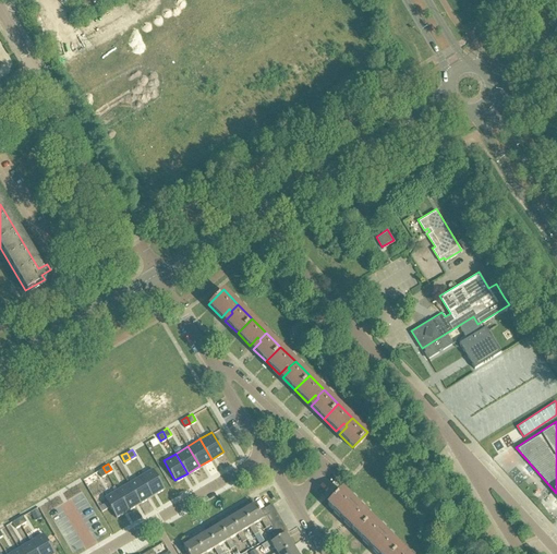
[(103,467),(97,470),(100,476),(106,472),(103,467)]
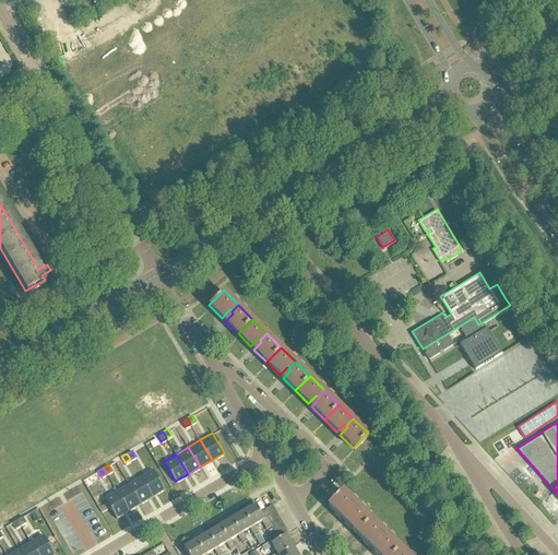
[(152,468),(140,475),(152,495),(164,488),(152,468)]
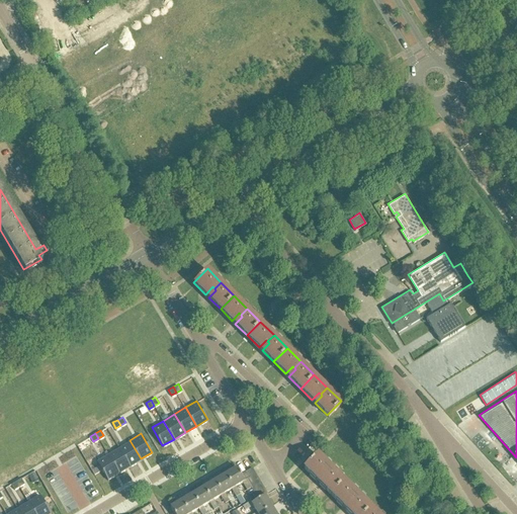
[(130,440),(118,447),(130,465),(141,458),(130,440)]
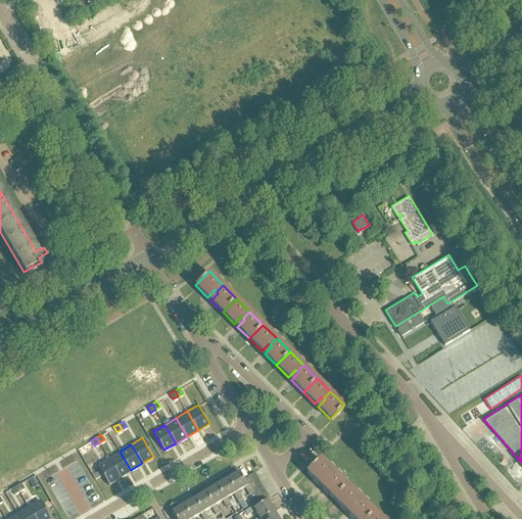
[(120,452),(108,458),(120,476),(131,470),(120,452)]
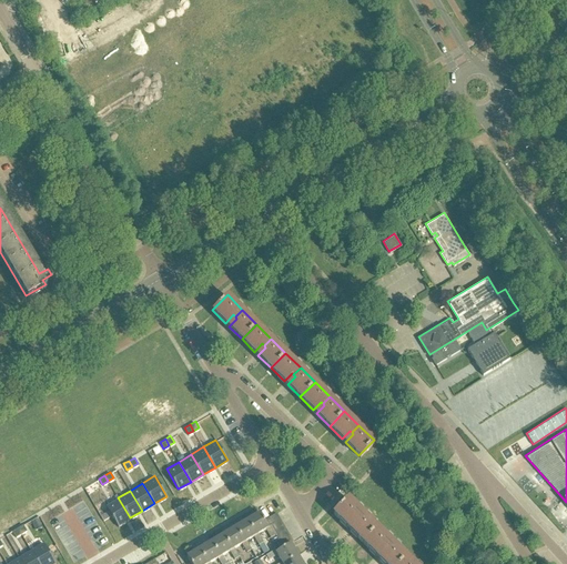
[(118,497),(105,505),(118,525),(130,517),(118,497)]
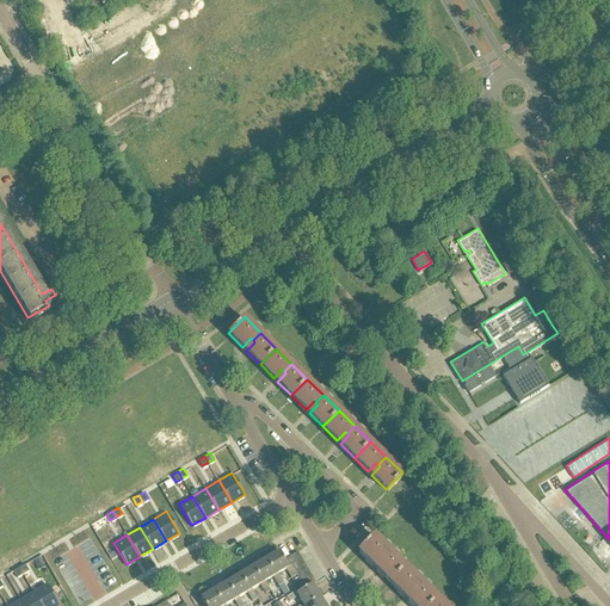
[(382,557),(389,550),(374,535),(357,550),(371,564),(380,556),(382,557)]
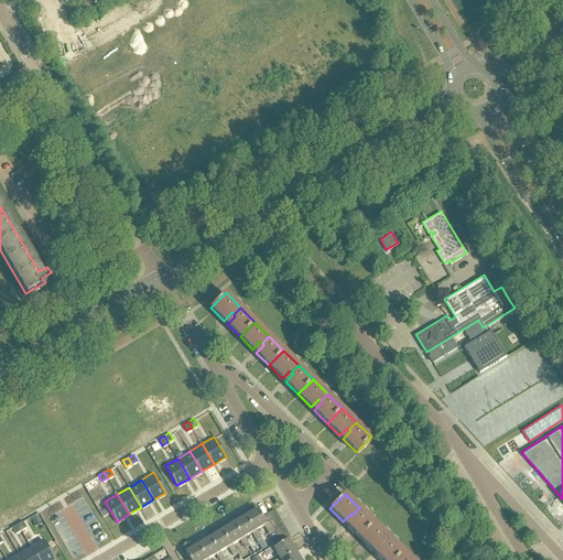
[(266,520),(262,514),(260,515),(256,507),(244,515),(252,529),(255,528),(262,524),(268,531),(271,529),(269,526),(266,520)]
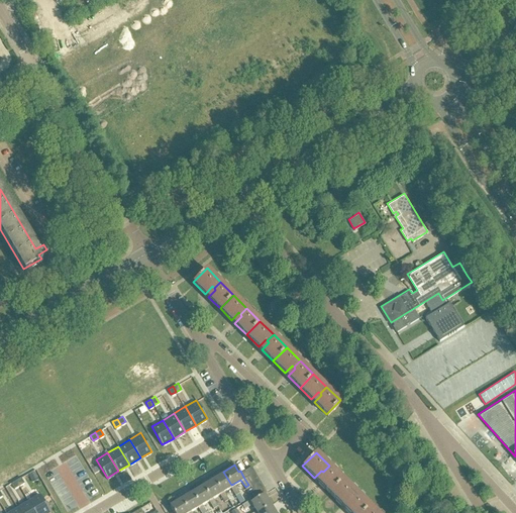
[(250,465),(240,471),(243,477),(253,471),(250,465)]
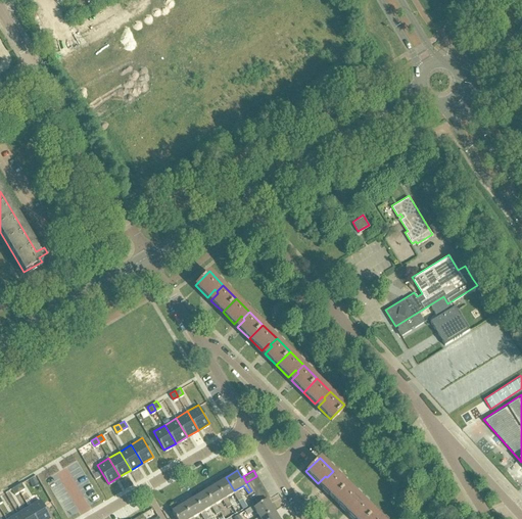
[(333,498),(346,484),(333,471),(327,477),(329,479),(322,486),(333,498)]
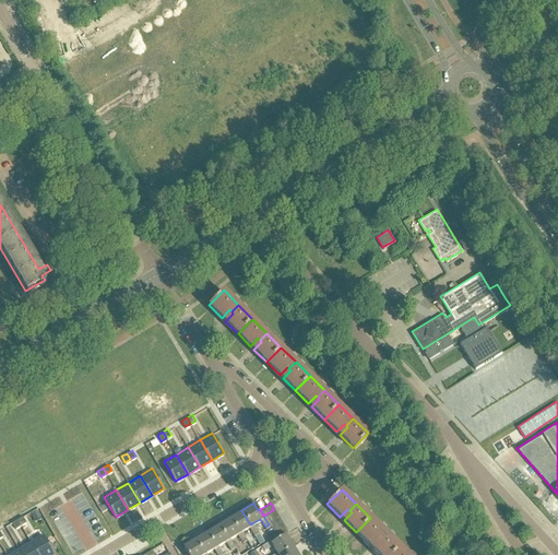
[(266,521),(277,515),(274,509),(263,516),(266,521)]
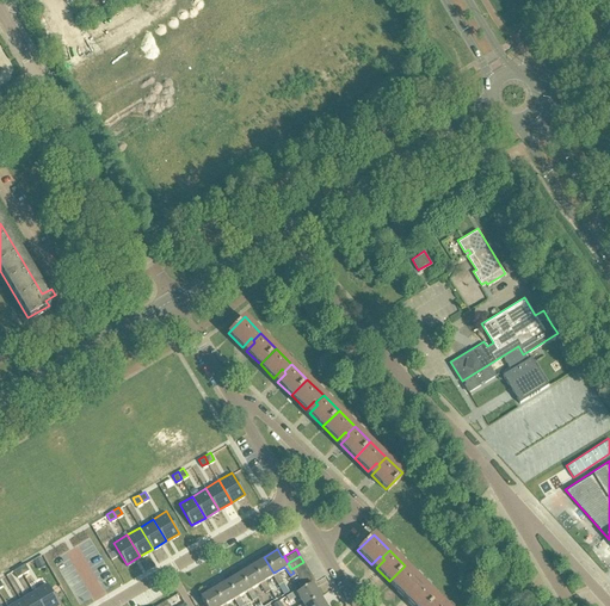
[(282,581),(276,572),(273,573),(264,557),(251,564),(260,581),(263,579),(271,574),(277,583),(282,581)]
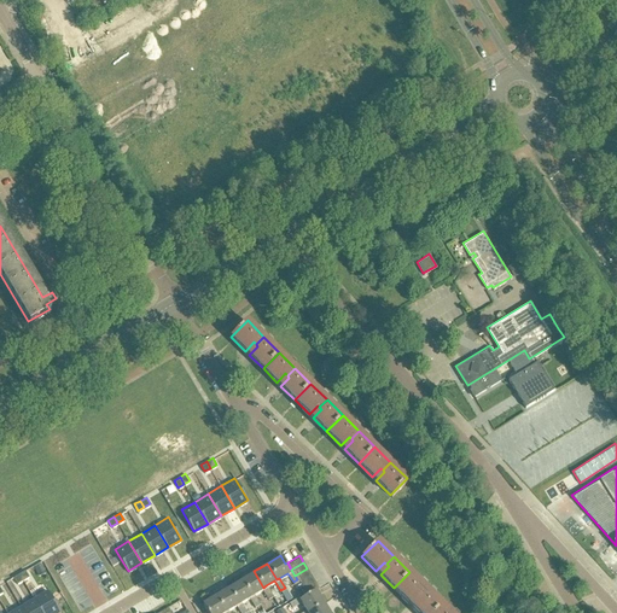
[(24,568),(18,572),(23,579),(29,576),(24,568)]
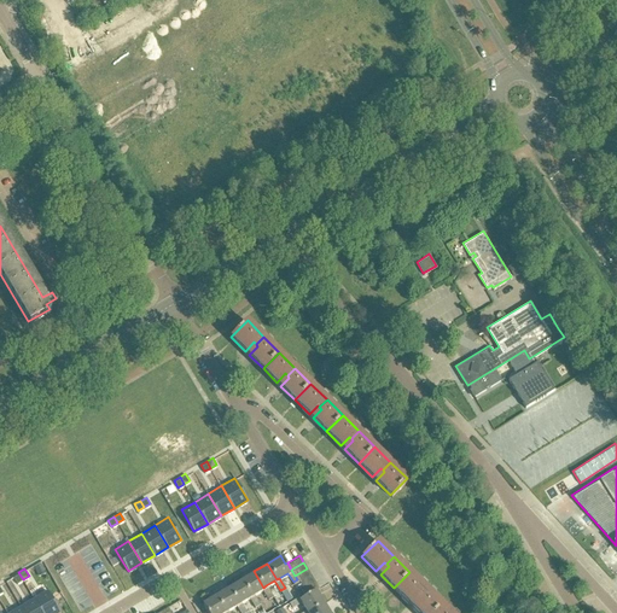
[(298,582),(310,574),(307,568),(295,576),(297,579),(298,582)]
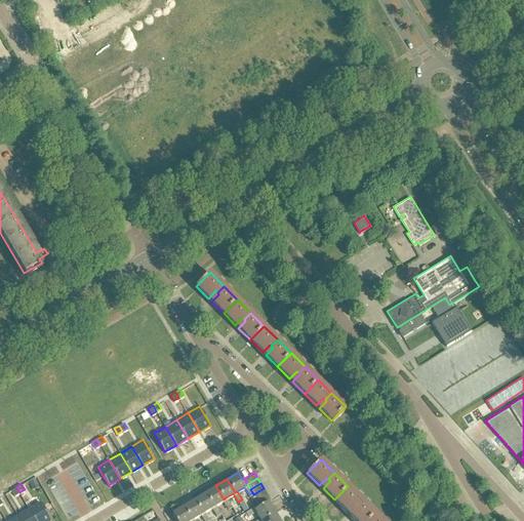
[(231,506),(226,497),(224,499),(215,485),(204,492),(213,506),(215,505),(222,501),(227,508),(231,506)]
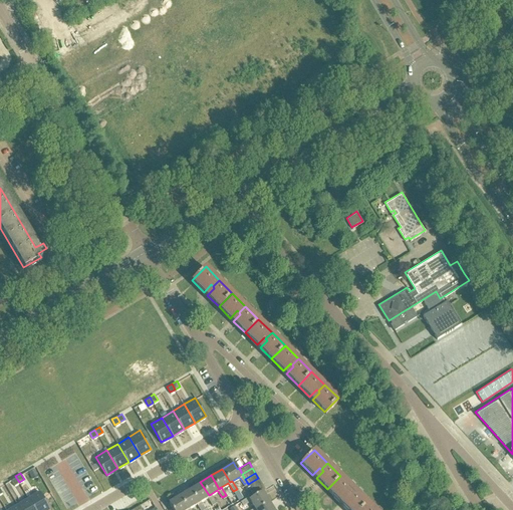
[(15,476),(11,479),(14,484),(19,482),(15,476)]
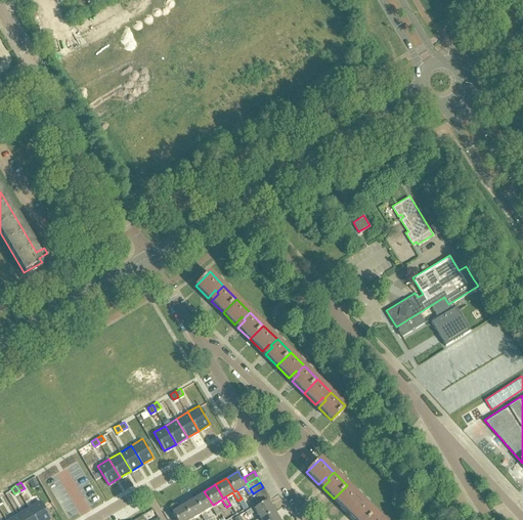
[(354,505),(361,499),(347,485),(334,499),(346,511),(353,504),(354,505)]
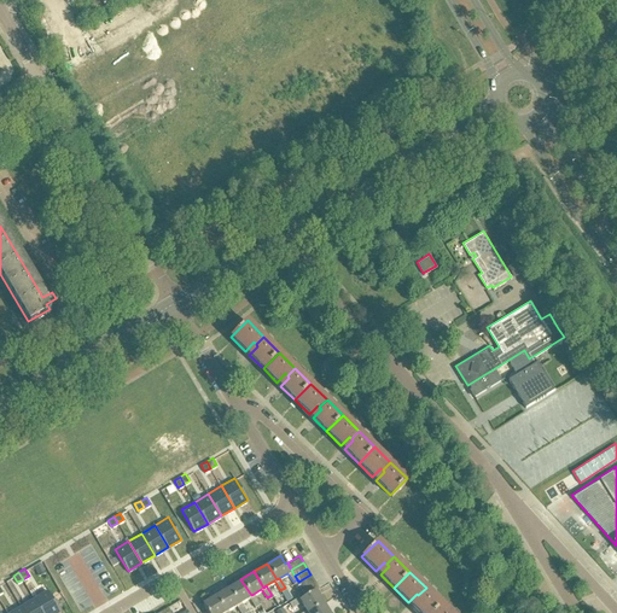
[(302,587),(314,581),(310,574),(298,582),(302,587)]
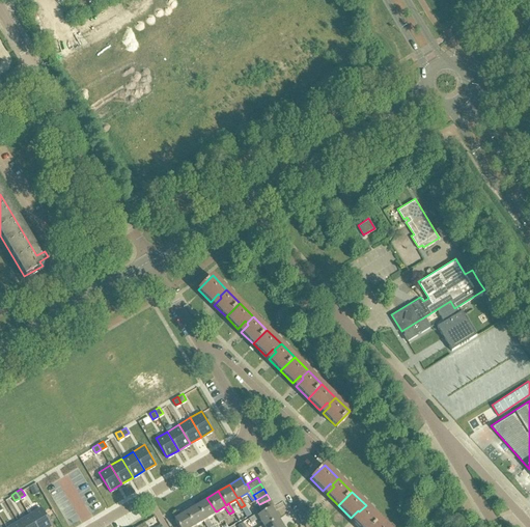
[(222,518),(218,510),(216,511),(206,498),(196,504),(204,519),(206,517),(214,512),(218,521),(222,518)]
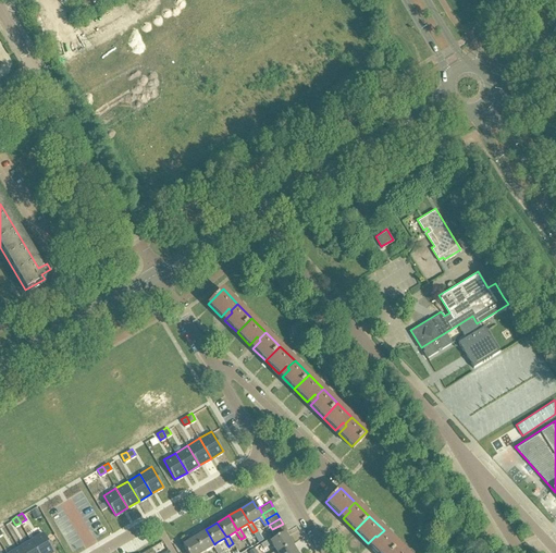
[(275,536),(283,531),(286,529),(283,524),(272,529),(275,536)]
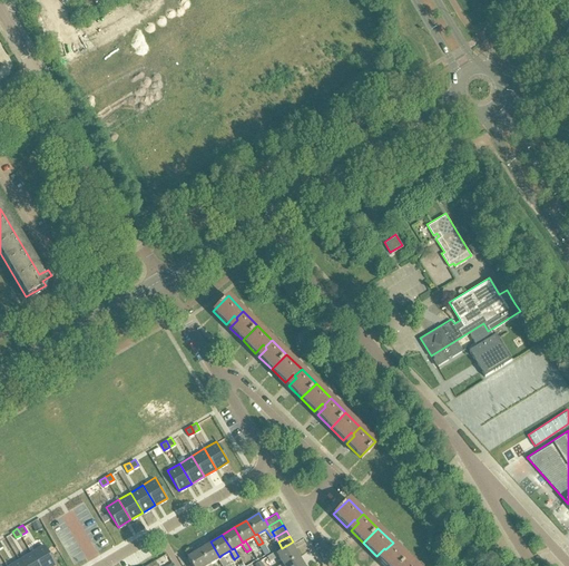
[(222,565),(226,564),(222,555),(219,557),(211,542),(198,548),(207,564),(209,563),(217,558),(222,565)]
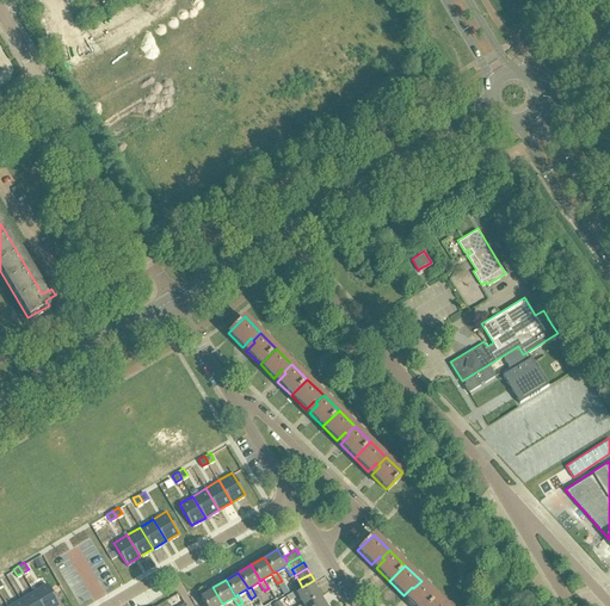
[(413,605),(426,605),(437,597),(421,581),(413,588),(416,591),(407,599),(413,605)]
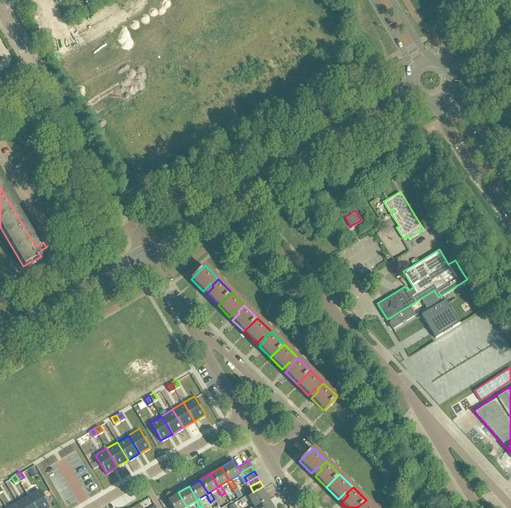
[(39,488),(28,494),(35,507),(46,507),(49,506),(39,488)]
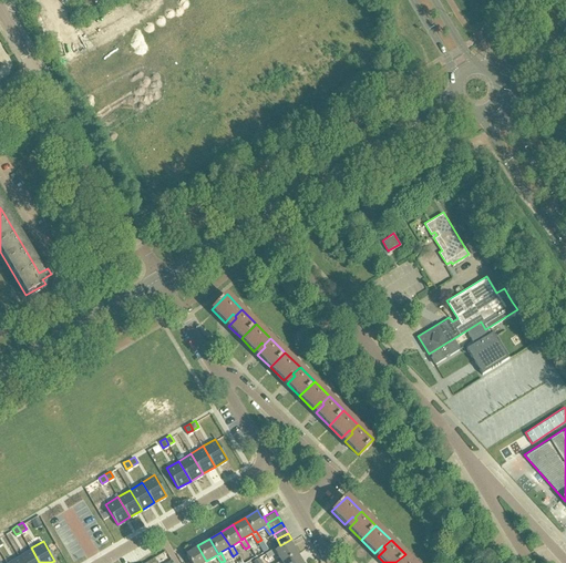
[(288,541),(280,545),(274,549),(273,546),(264,552),(266,556),(275,551),(279,559),(280,561),(296,553),(288,541)]
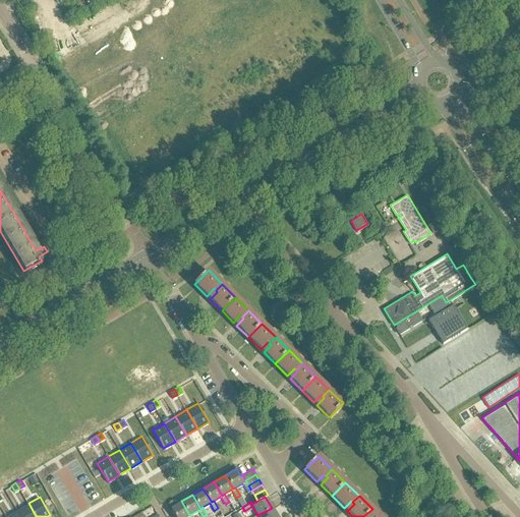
[(192,516),(191,514),(189,515),(181,501),(170,508),(175,516),(185,516),(187,516),(192,516)]
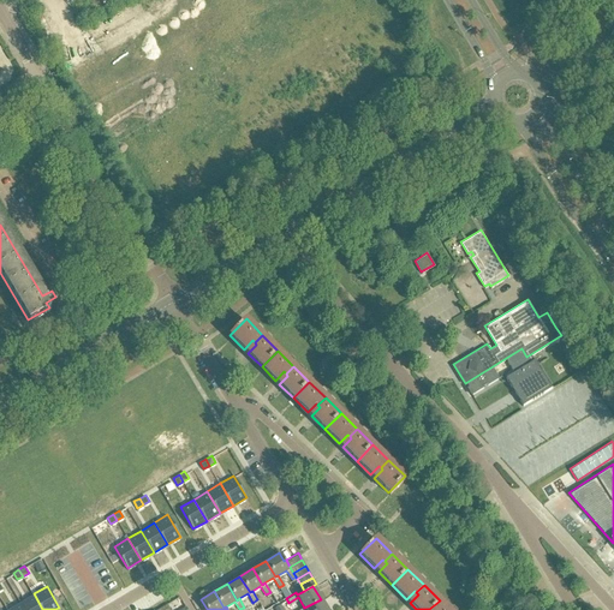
[(42,609),(34,593),(19,602),(24,609),(42,609)]
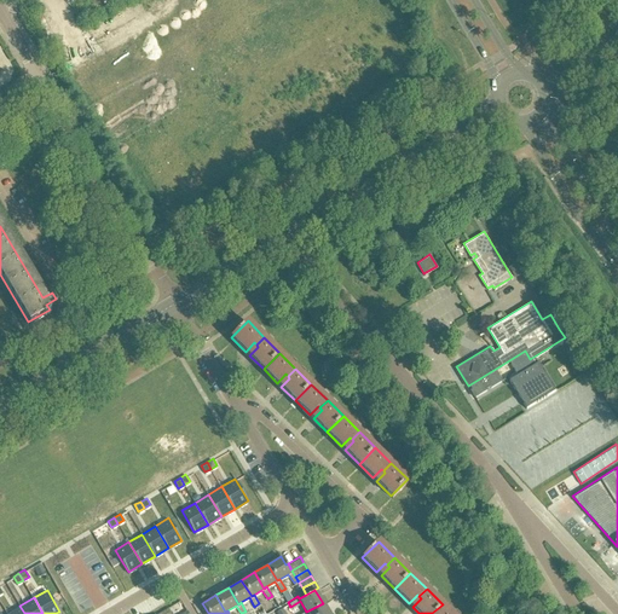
[(329,613),(323,603),(306,612),(305,609),(296,613),(329,613)]
